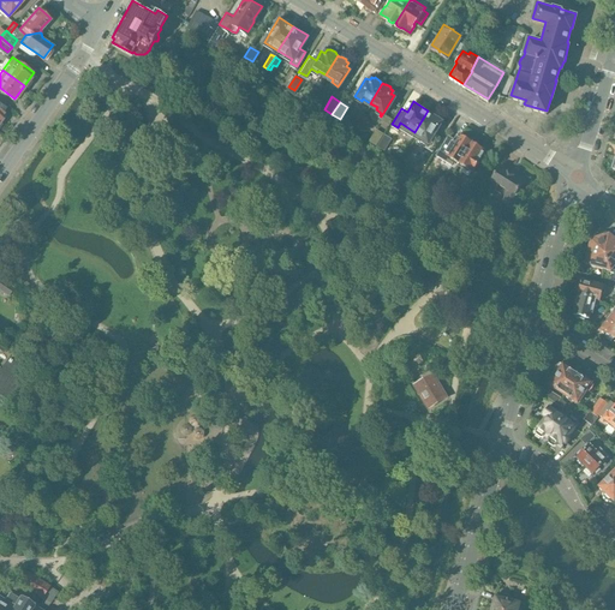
[(428,111),(415,132),(425,138),(423,143),(434,149),(442,135),(435,130),(442,119),(428,111)]
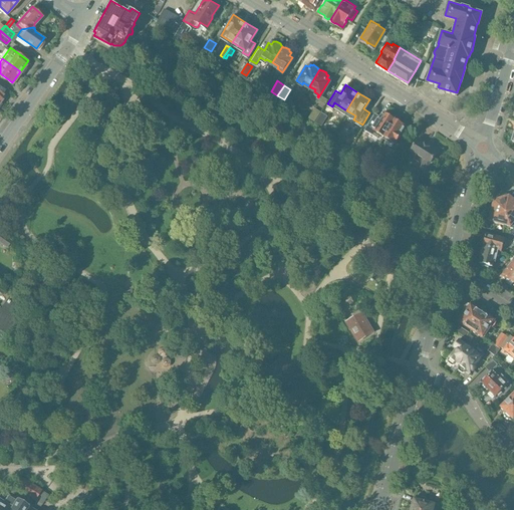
[(315,104),(308,114),(314,118),(321,108),(315,104)]
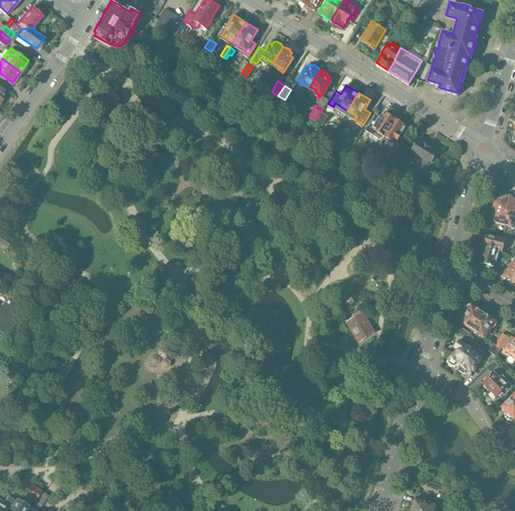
[(323,109),(316,120),(322,124),(329,113),(323,109)]
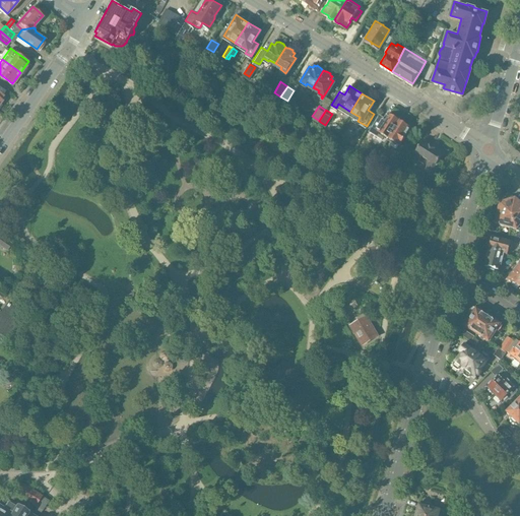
[(379,113),(369,129),(374,132),(375,132),(382,137),(384,133),(388,135),(399,118),(395,115),(394,115),(394,114),(390,111),(389,112),(388,111),(385,115),(384,116),(379,113)]
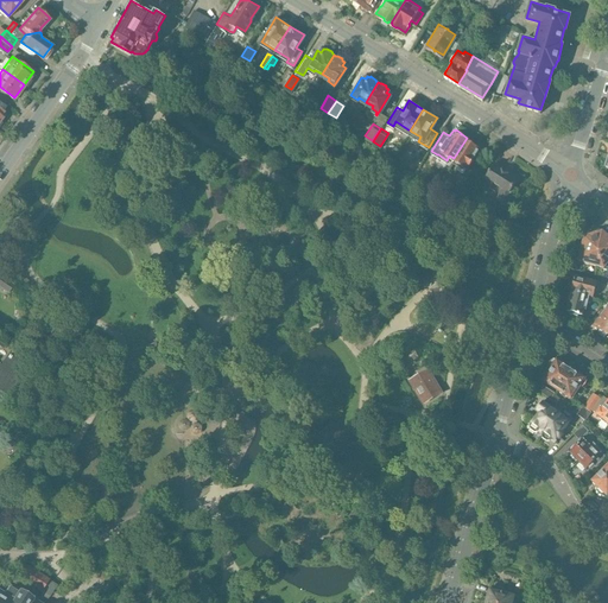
[(467,138),(454,158),(468,166),(476,153),(475,152),(480,146),(479,145),(479,144),(474,140),(473,141),(467,138)]
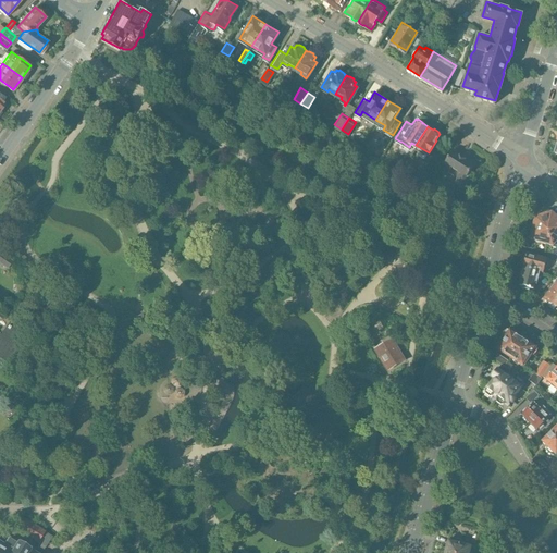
[(369,130),(361,142),(367,145),(374,133),(369,130)]
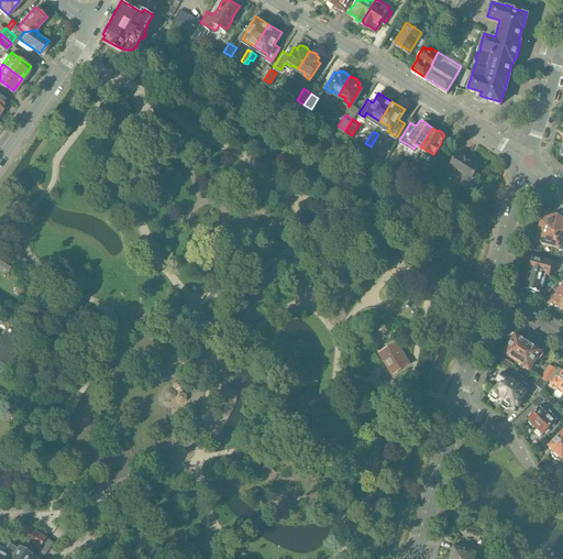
[(465,152),(457,148),(450,162),(464,171),(461,181),(461,183),(472,186),(473,181),(474,176),(477,171),(475,170),(479,164),(464,154),(465,152)]
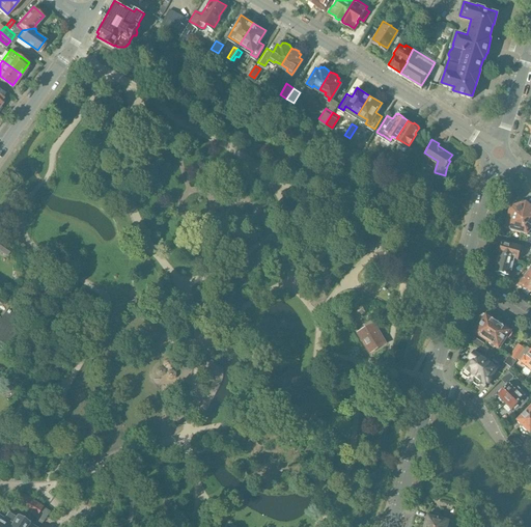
[(518,199),(528,231),(530,226),(530,203),(524,197),(518,199)]
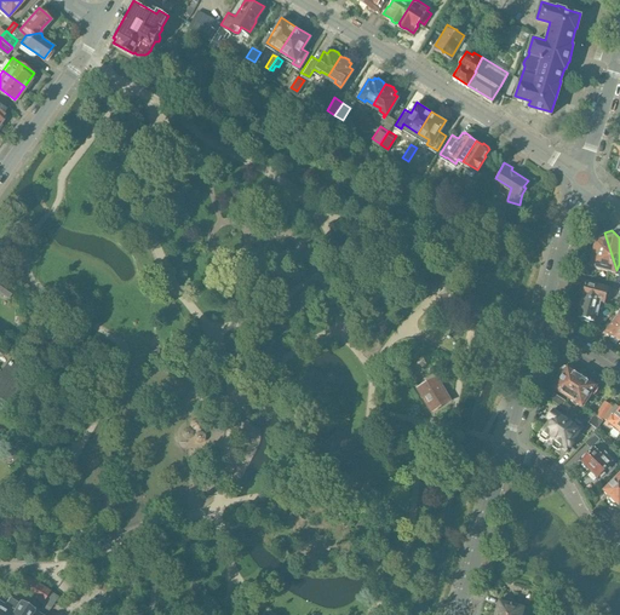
[(616,270),(604,233),(597,235),(590,263),(616,270)]
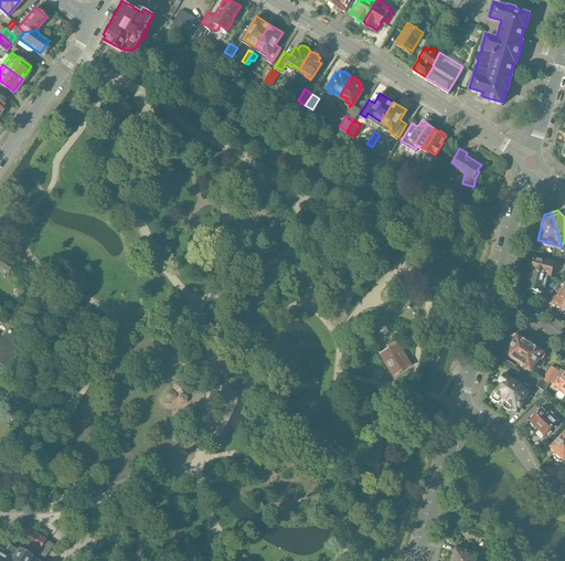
[(548,273),(552,273),(553,266),(555,267),(557,260),(552,258),(552,257),(543,255),(543,256),(535,254),(534,257),(532,257),(531,264),(532,265),(532,268),(548,273)]
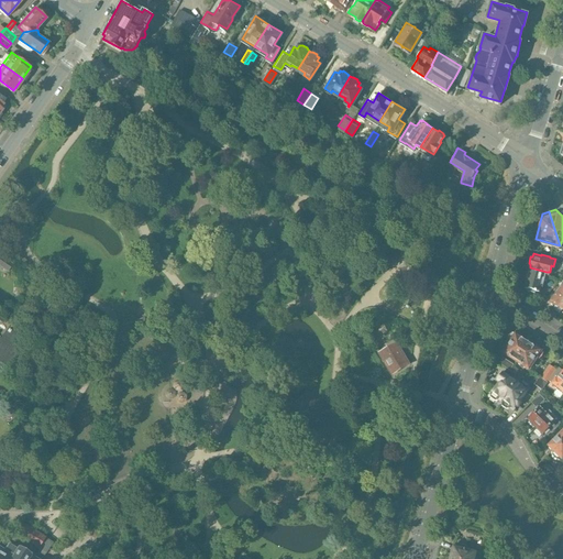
[(12,262),(1,254),(0,255),(0,262),(8,267),(12,262)]
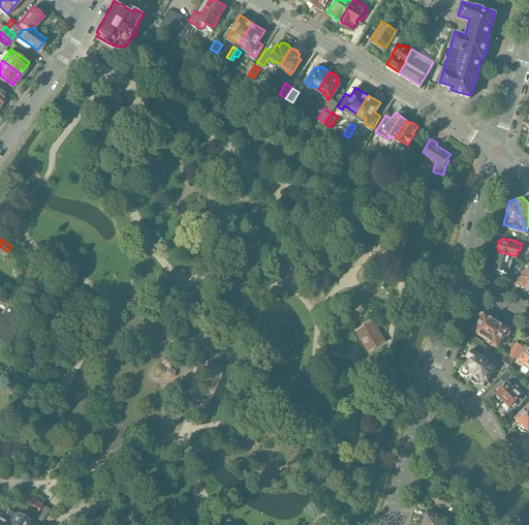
[(514,255),(498,251),(497,252),(496,253),(495,256),(496,257),(494,268),(496,269),(496,270),(502,272),(503,270),(507,271),(508,267),(509,267),(514,255)]
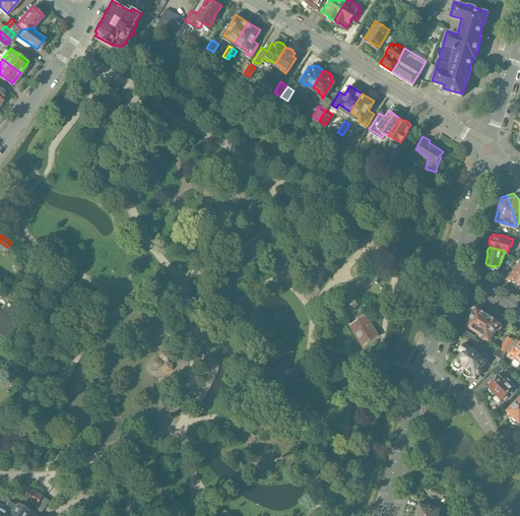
[(519,283),(519,281),(519,258),(508,275),(519,283)]
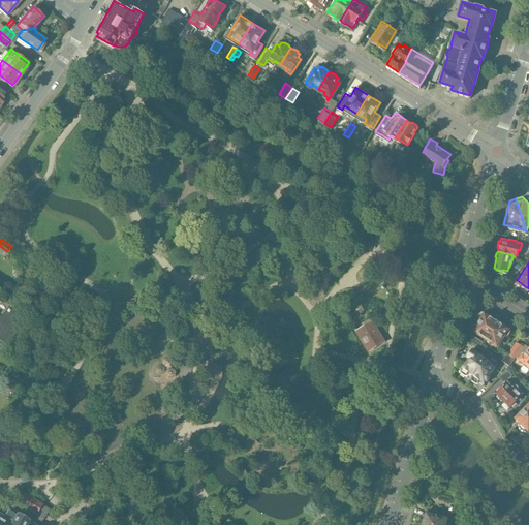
[(28,311),(25,309),(11,300),(0,315),(0,337),(7,342),(28,311)]
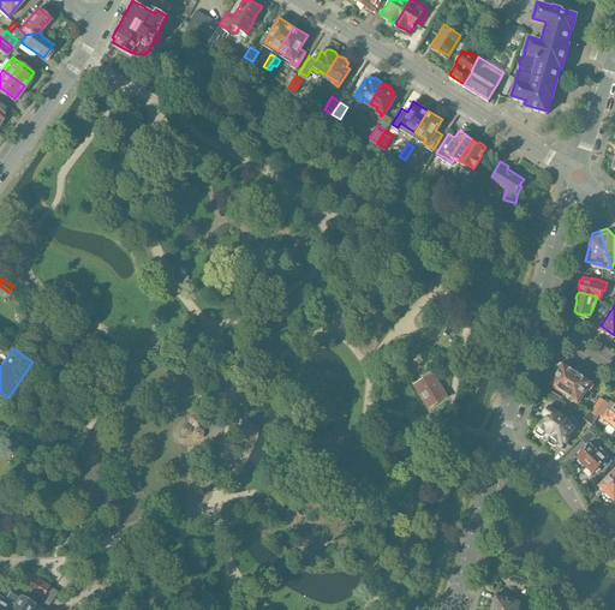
[(563,390),(577,370),(560,359),(556,362),(554,368),(557,370),(555,374),(551,377),(550,382),(563,390)]
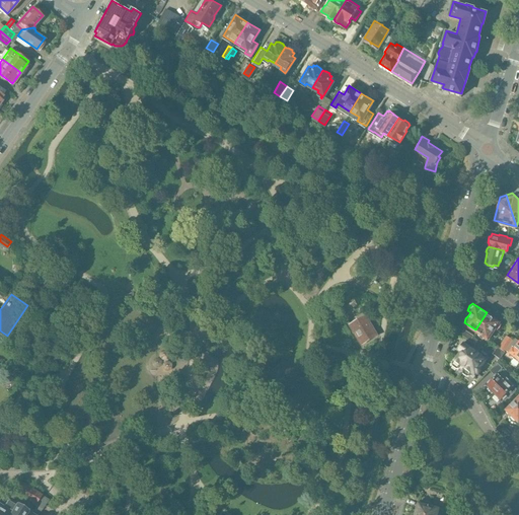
[(487,312),(475,329),(488,338),(495,326),(497,327),(499,325),(500,321),(487,312)]
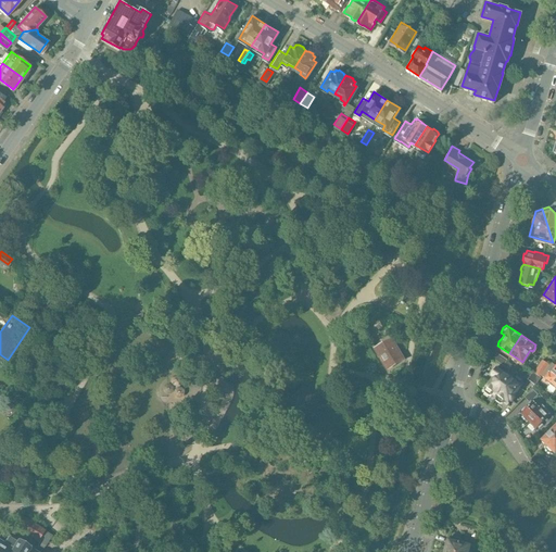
[(403,356),(392,338),(377,347),(388,365),(403,356)]
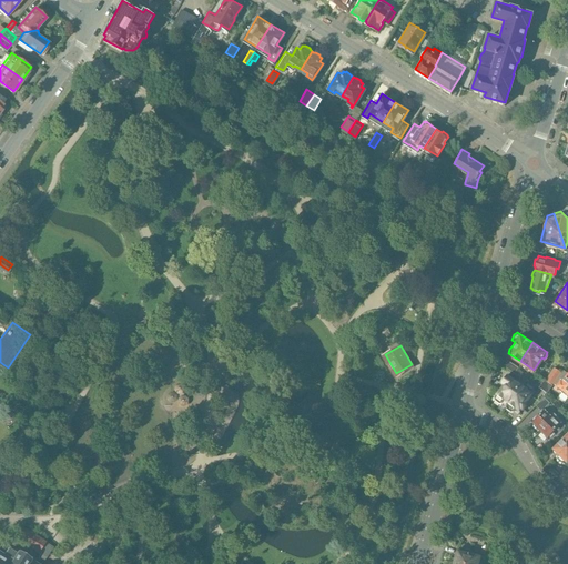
[(508,358),(504,363),(515,370),(518,365),(518,364),(508,358)]
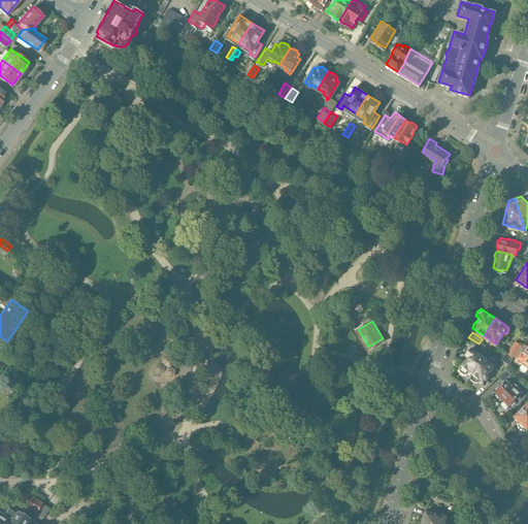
[(515,354),(521,344),(521,342),(515,339),(507,351),(514,355),(515,354)]
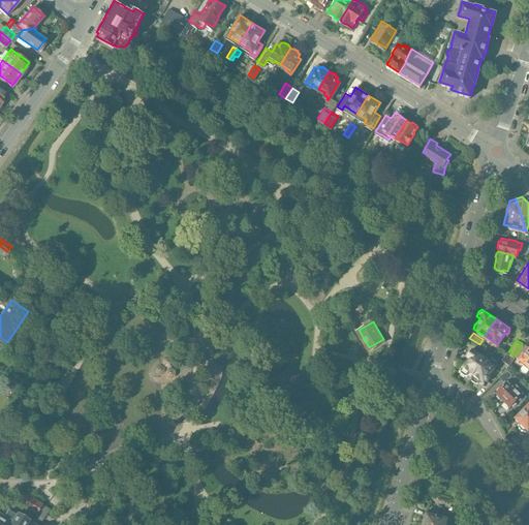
[(528,345),(525,342),(516,354),(519,358),(524,361),(523,363),(528,367),(528,345)]
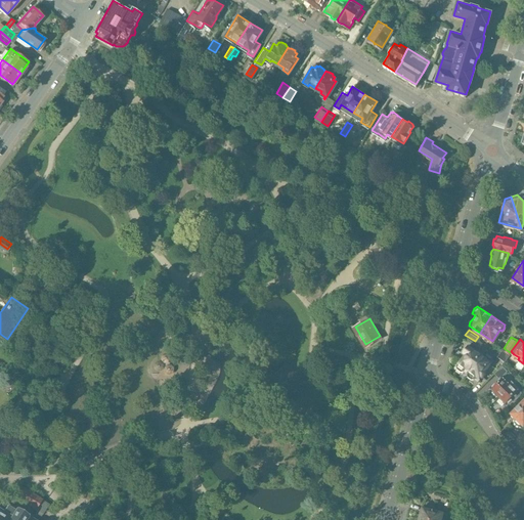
[(467,372),(480,353),(468,344),(465,345),(463,348),(463,352),(464,353),(456,364),(456,366),(461,370),(464,370),(467,372)]
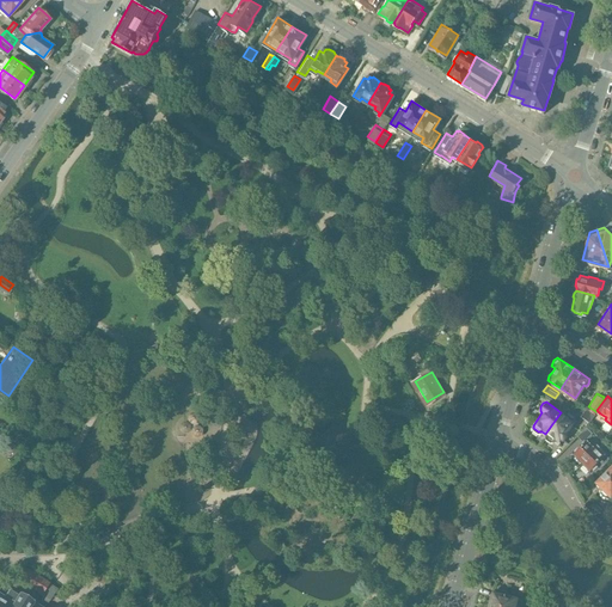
[(188,420),(184,420),(182,424),(184,427),(187,428),(190,425),(191,427),(194,427),(194,429),(197,431),(202,429),(202,427),(199,423),(197,423),(197,421),(196,418),(199,417),(199,412),(196,410),(193,410),(190,414),(190,417),(191,418),(189,422),(188,420)]
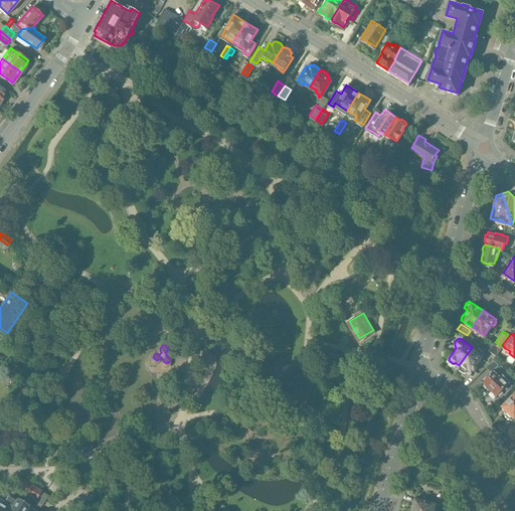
[(475,369),(477,366),(477,364),(476,364),(483,355),(472,347),(459,365),(460,368),(463,371),(466,370),(469,373),(472,369),(473,370),(475,369)]
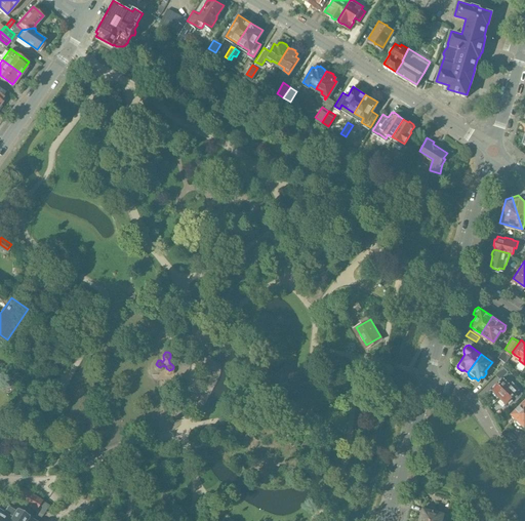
[(503,364),(495,371),(500,376),(509,369),(503,364)]
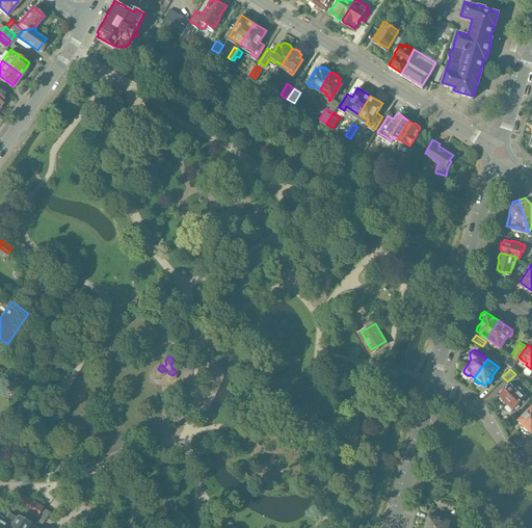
[(527,394),(519,386),(516,388),(510,383),(509,384),(507,381),(504,386),(506,388),(499,395),(497,398),(504,405),(506,402),(513,408),(527,394)]
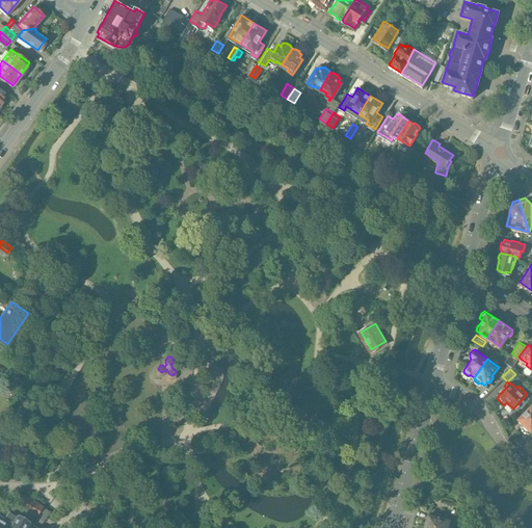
[(529,429),(531,430),(531,429),(531,404),(525,412),(525,411),(520,416),(521,416),(519,419),(524,423),(524,426),(525,428),(527,429),(529,429)]
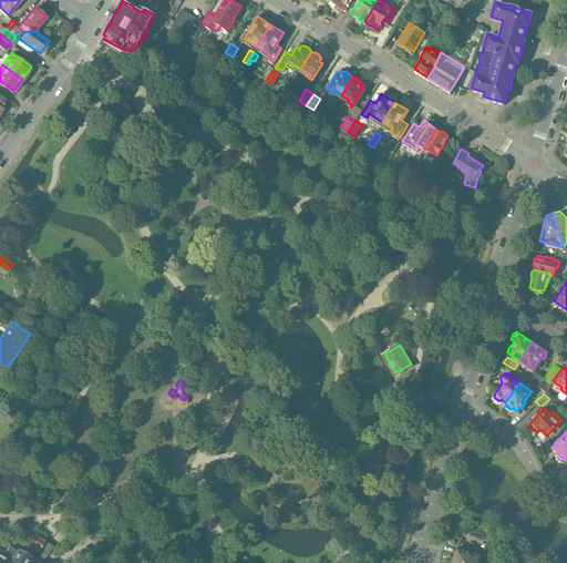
[(14,535),(10,544),(40,562),(42,560),(45,555),(50,548),(50,549),(51,548),(53,544),(45,539),(35,533),(22,524),(21,525),(14,535)]
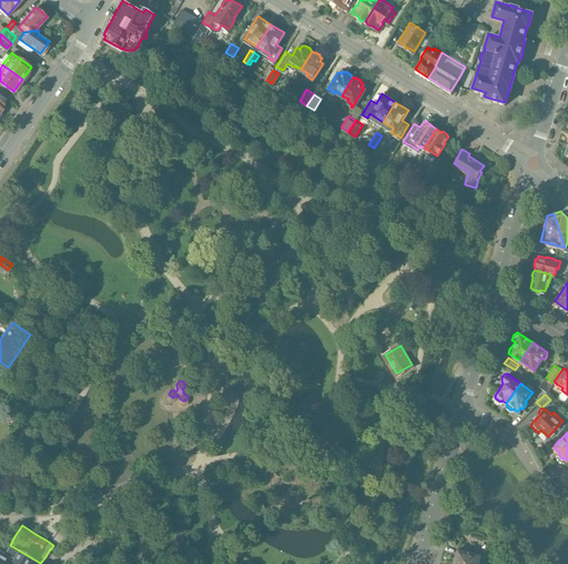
[(40,563),(10,545),(8,547),(0,543),(0,563),(40,563)]
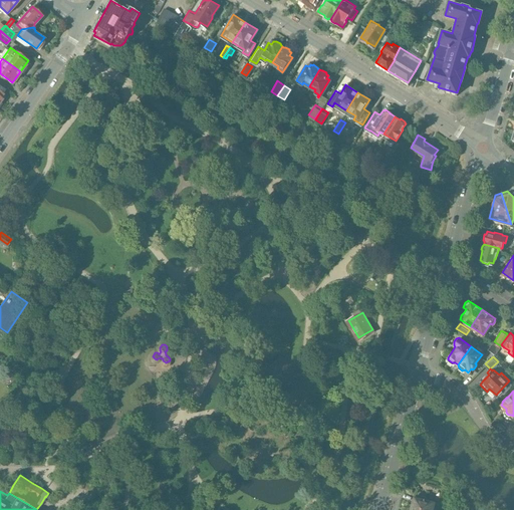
[(411,509),(431,509),(434,502),(415,497),(411,509)]
